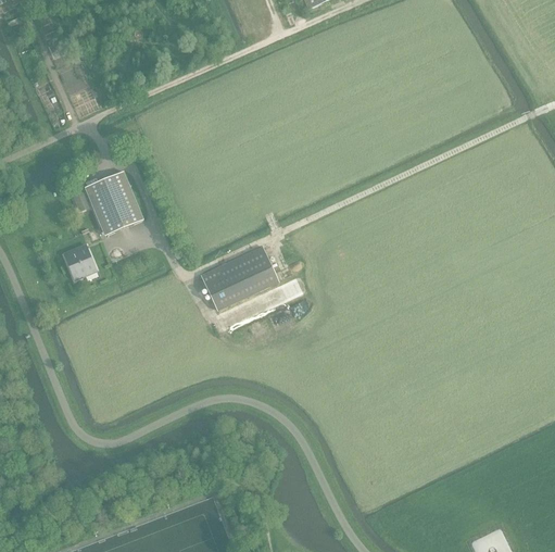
[(85,186),(104,234),(142,217),(123,170),(85,186)]
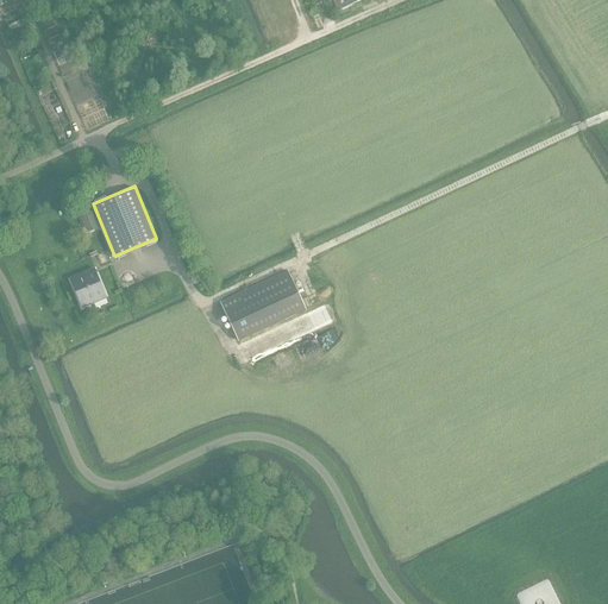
[(91,208),(80,212),(87,228),(98,224),(91,208)]
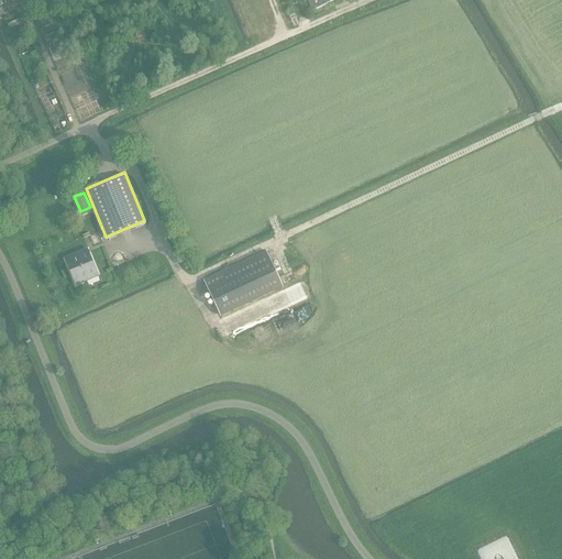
[(75,281),(97,272),(86,245),(64,254),(75,281)]
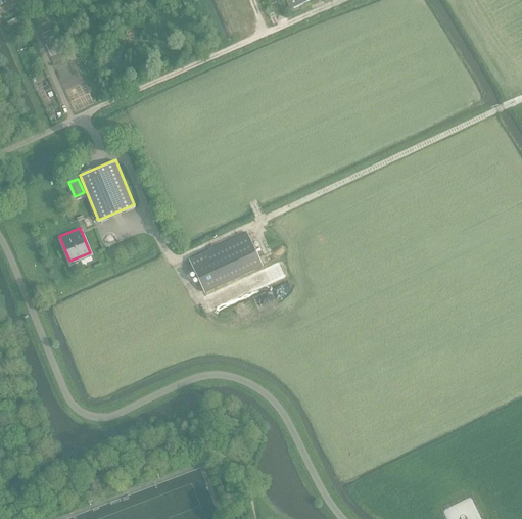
[(245,230),(187,256),(202,289),(261,263),(245,230)]
